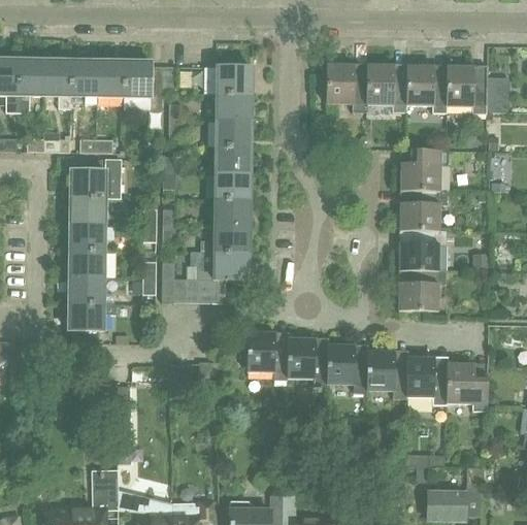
[(17,115),(18,97),(19,60),(0,60),(0,96),(5,97),(5,113),(17,115)]
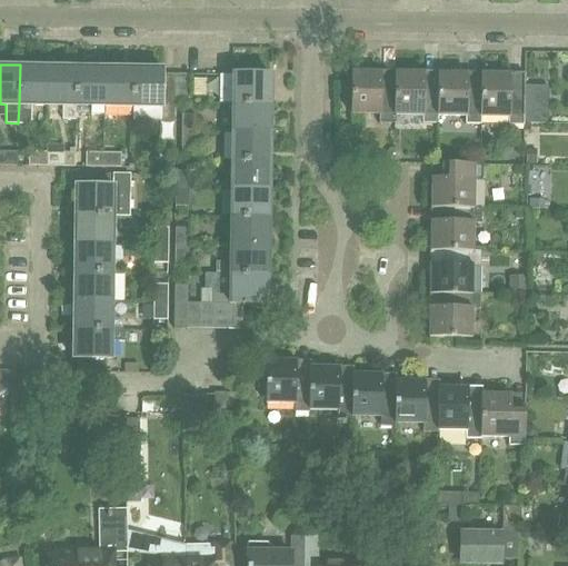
[(32,105),(47,105),(48,66),(20,65),(19,105),(18,123),(31,123),(32,105)]
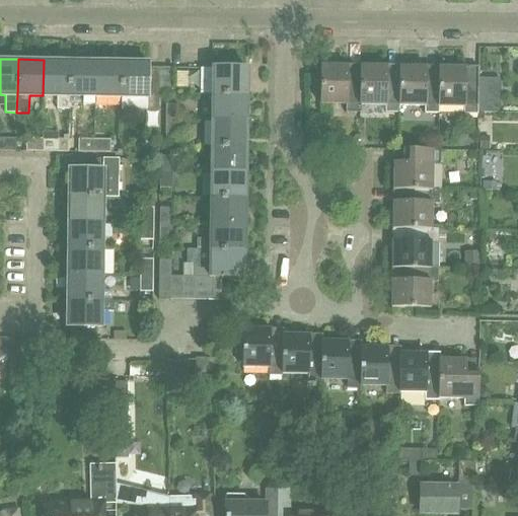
[(44,60),(43,95),(57,96),(57,106),(69,106),(69,102),(69,96),(70,60),(44,60)]
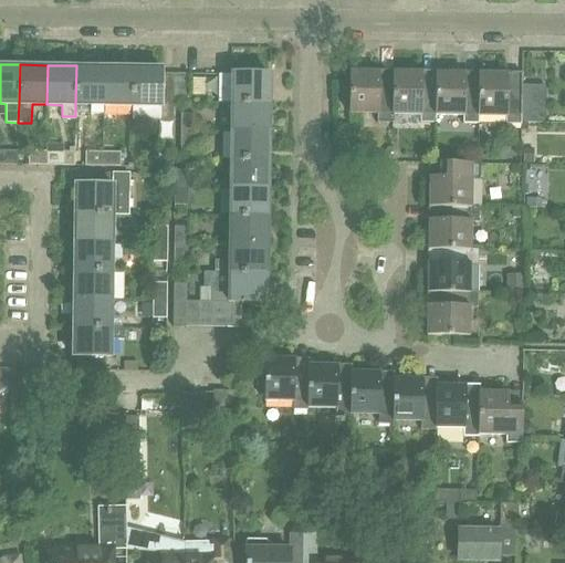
[(75,105),(75,112),(104,112),(104,105),(105,66),(76,65),(75,105)]
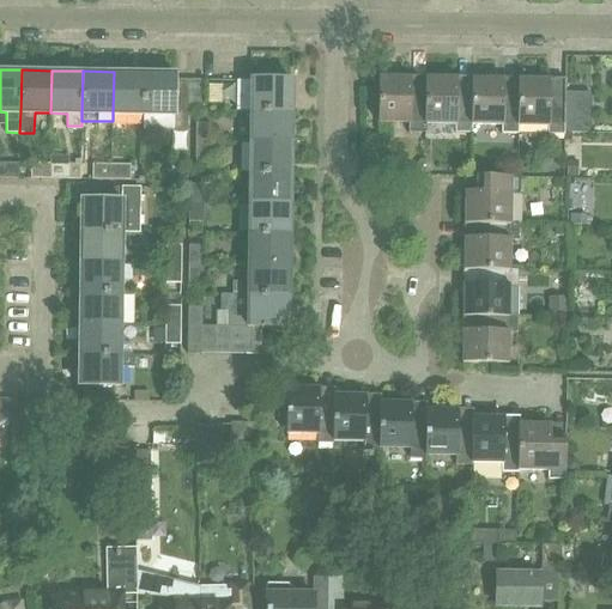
[(113,114),(144,115),(144,72),(114,72),(113,114)]
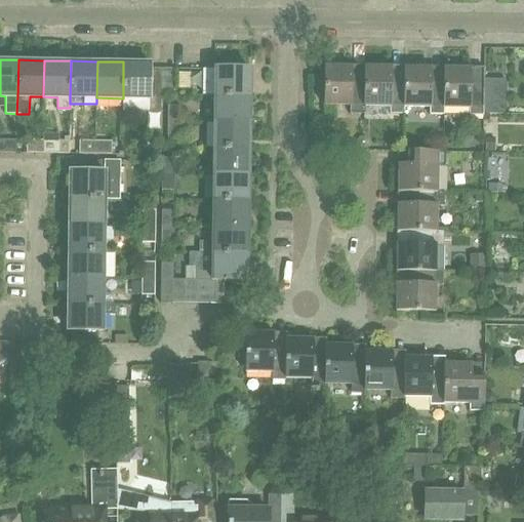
[(123,98),(123,110),(149,110),(149,112),(162,112),(162,93),(162,68),(150,67),(150,63),(123,62),(123,98)]
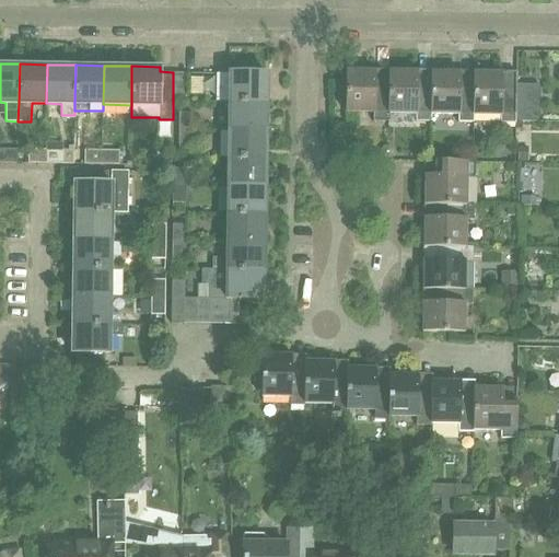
[(346,67),(346,108),(373,108),(373,117),(388,117),(388,109),(388,80),(373,80),(374,67),(346,67)]
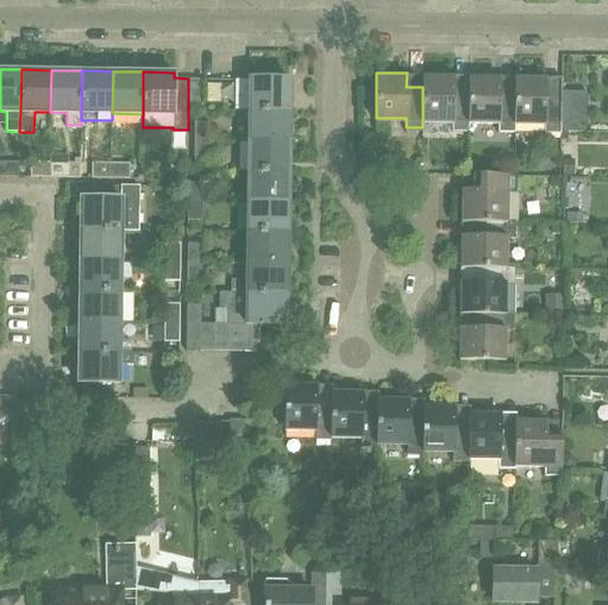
[(422,87),(422,119),(452,119),(452,128),(469,128),(469,120),(469,88),(452,88),(452,74),(422,74),(422,87)]
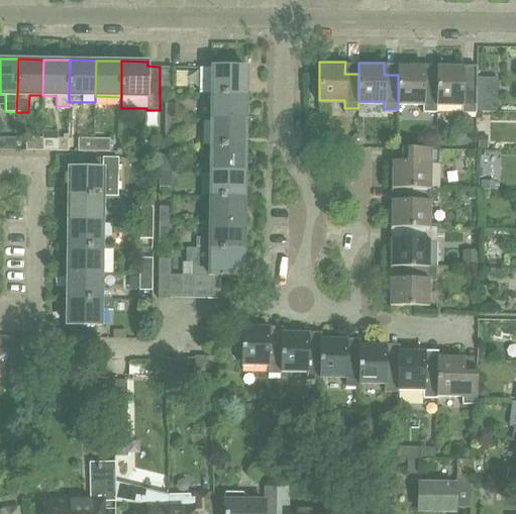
[(398,75),(398,102),(423,102),(423,110),(436,110),(436,102),(436,75),(423,75),(423,63),(398,63),(398,75)]
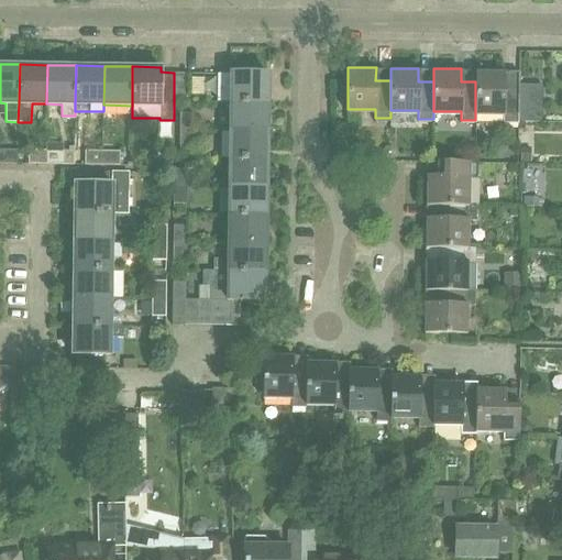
[(475,81),(475,111),(503,112),(503,120),(519,121),(519,83),(503,83),(504,69),(475,69),(475,81)]
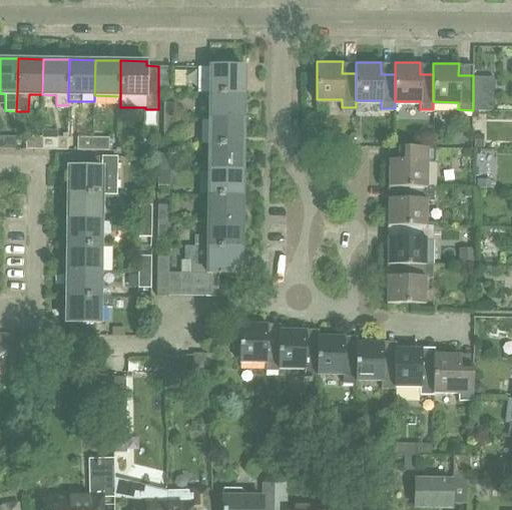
[(171,66),(158,66),(158,91),(170,91),(171,66)]
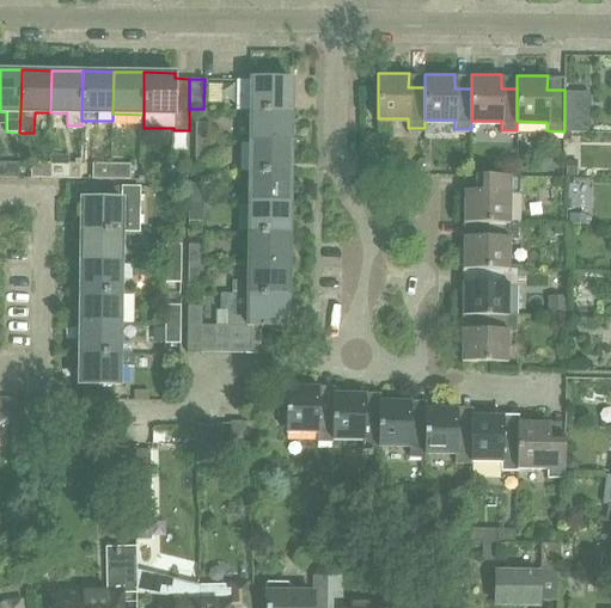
[(237,79),(237,110),(250,110),(291,110),(291,79),(250,79),(237,79)]
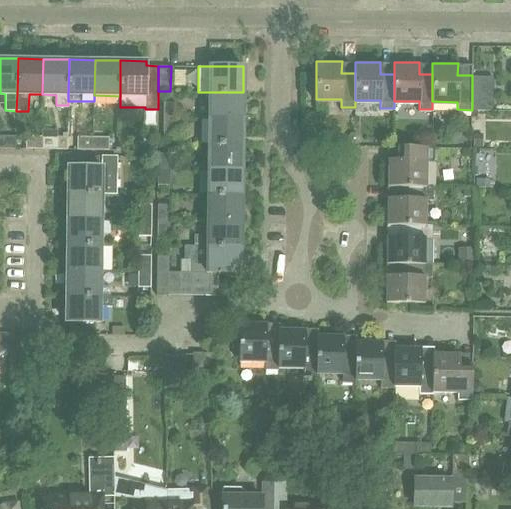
[(473,75),(473,109),(493,109),(494,76),(473,75)]
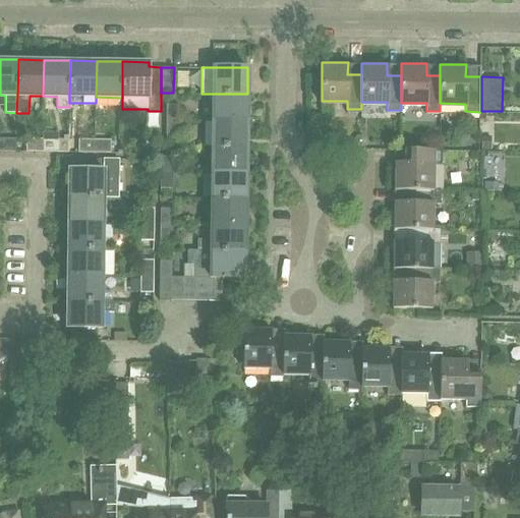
[(247,119),(247,94),(213,94),(212,119),(247,119)]
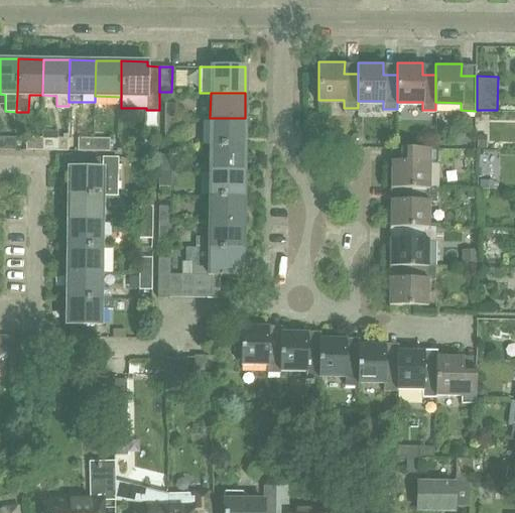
[(164,117),(178,117),(178,101),(165,101),(164,117)]
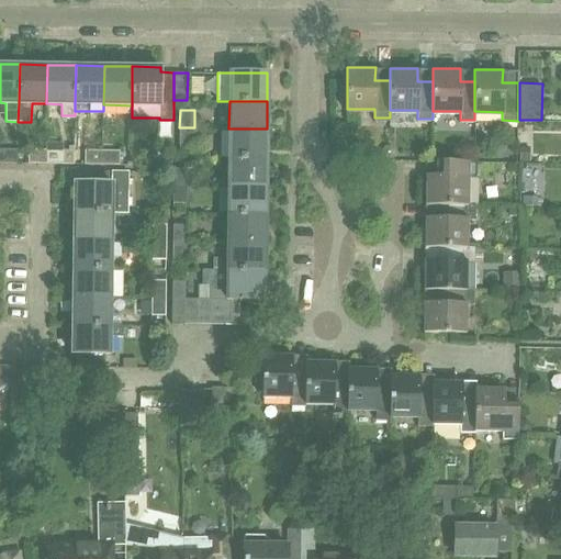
[(193,145),(194,127),(179,127),(179,145),(193,145)]
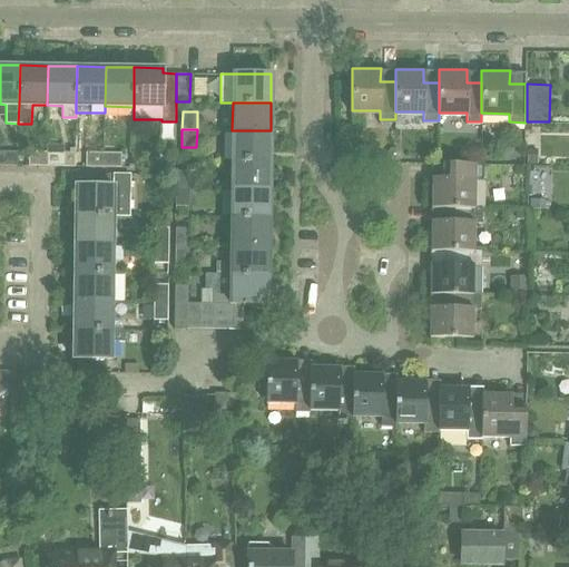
[(271,160),(271,130),(232,130),(232,159),(271,160)]
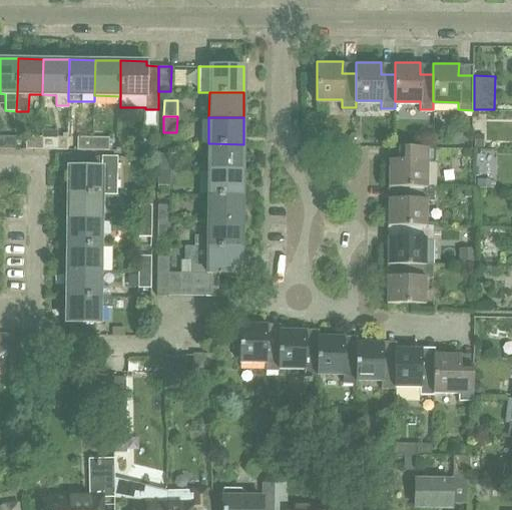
[(348,132),(348,138),(352,142),(357,142),(361,138),(361,133),(358,129),(352,129),(348,132)]
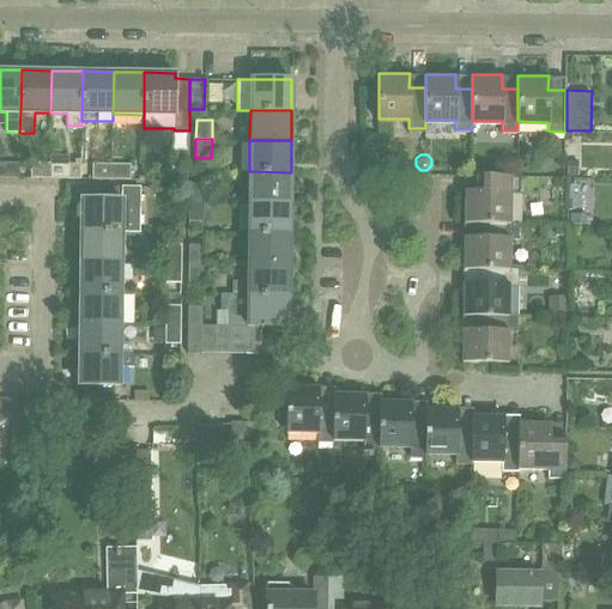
[(569,157),(568,172),(579,174),(580,157),(569,157)]
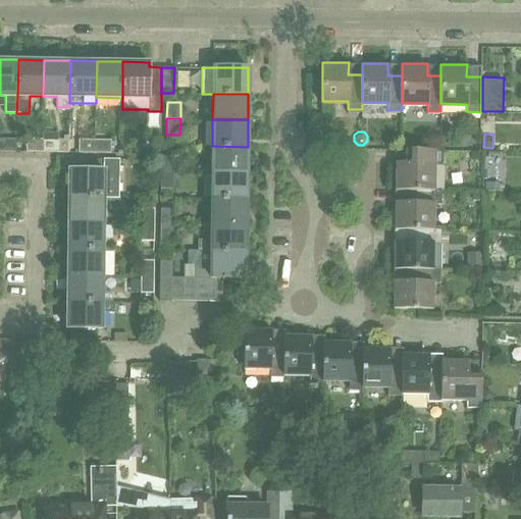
[(16,138),(0,137),(0,150),(16,150),(16,138)]
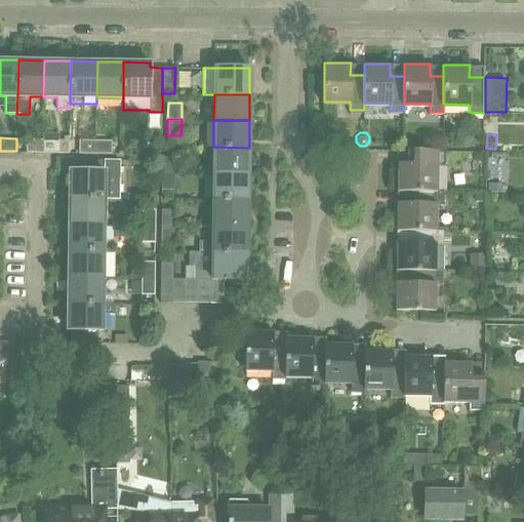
[(42,151),(42,138),(27,138),(27,151),(42,151)]
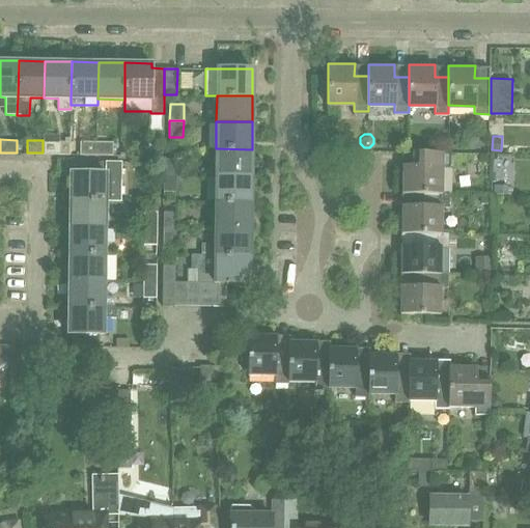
[(43,140),(43,153),(60,154),(60,140),(43,140)]
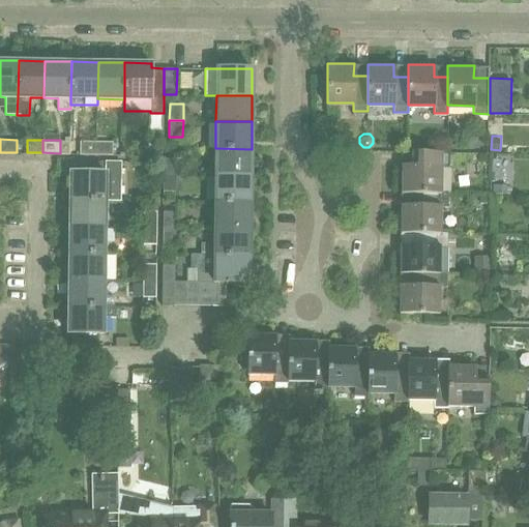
[(96,153),(96,140),(80,140),(80,153),(96,153)]
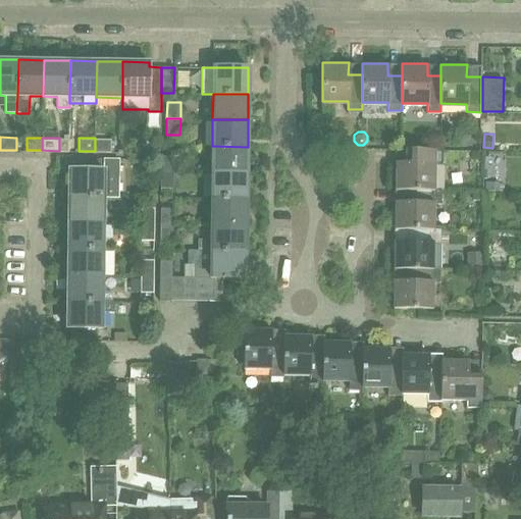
[(111,139),(95,138),(95,151),(111,151),(111,139)]
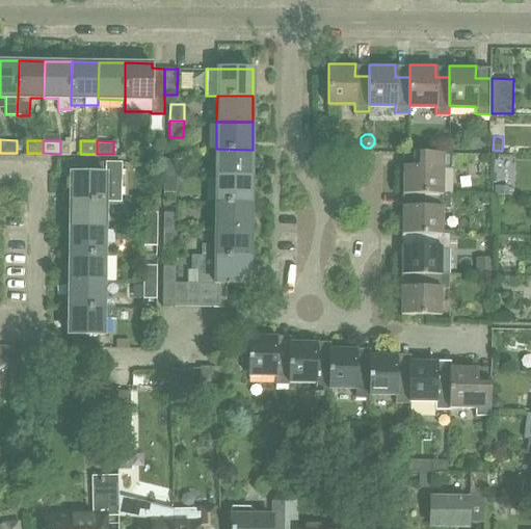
[(253,150),(216,149),(216,176),(251,176),(253,150)]
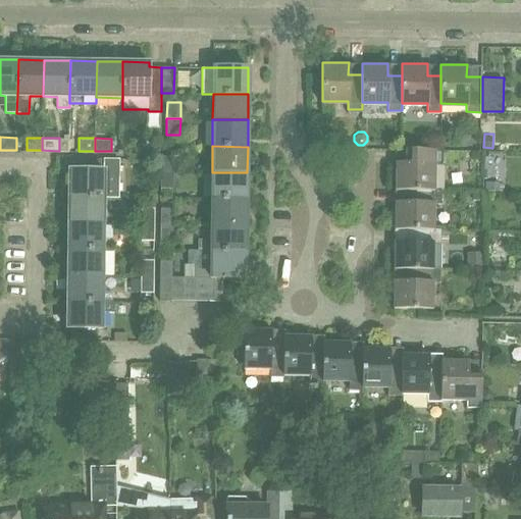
[(396,187),(407,188),(434,188),(434,163),(443,163),(443,148),(408,147),(408,163),(396,163),(396,187)]
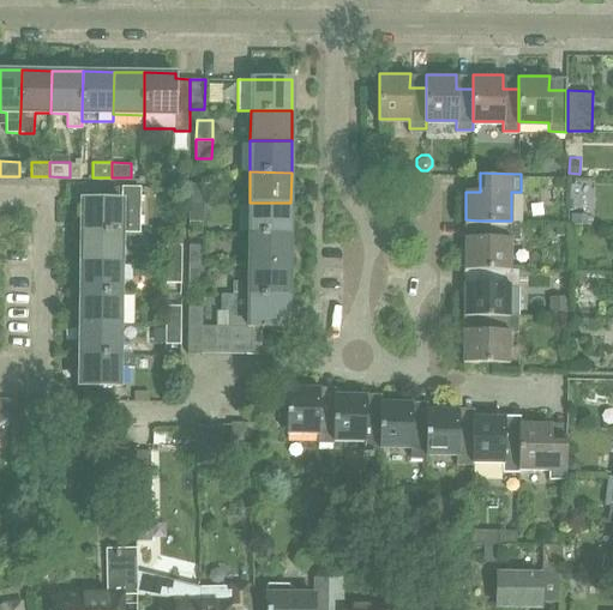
[(80,198),(80,229),(121,230),(140,230),(142,185),(86,183),(86,198),(80,198)]
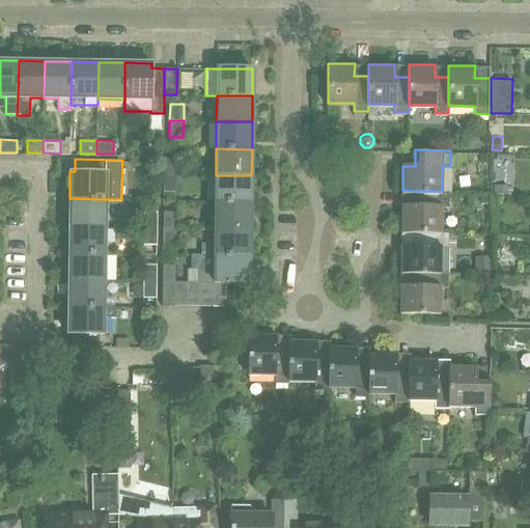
[(164,174),(177,174),(177,159),(164,159),(164,174)]
